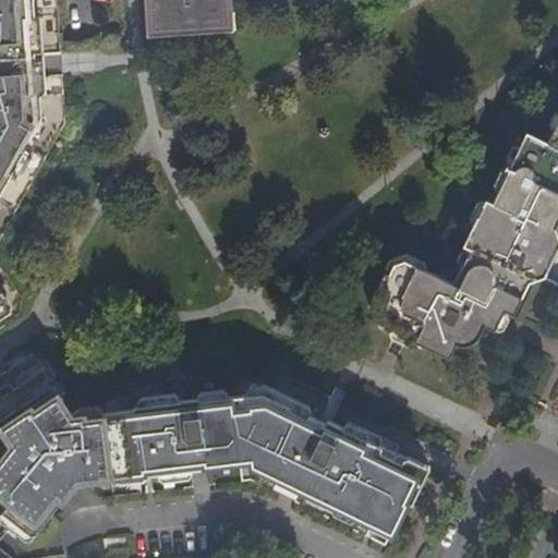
[(0,0),(0,43),(61,38),(61,34),(60,0),(0,0)]
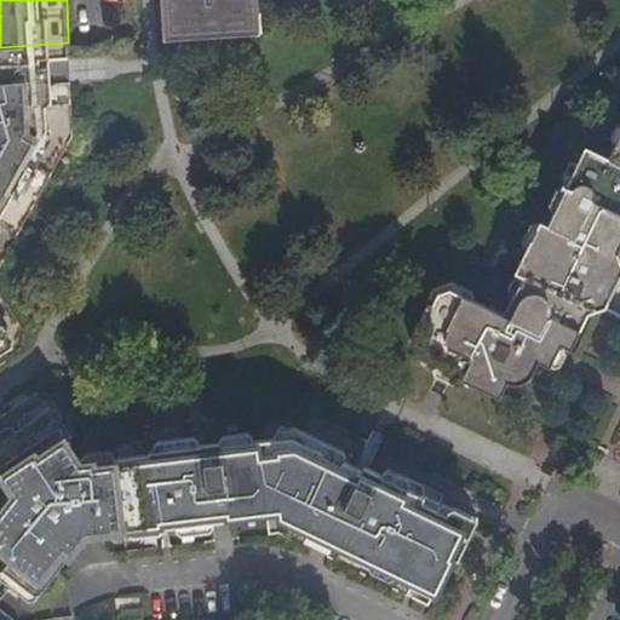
[(67,0),(68,38),(137,35),(133,0),(67,0)]
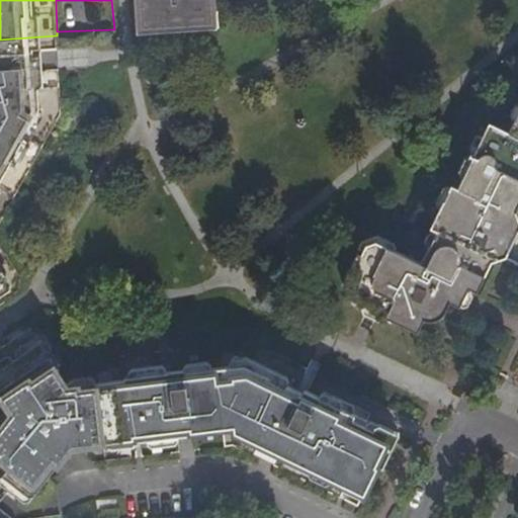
[(142,0),(145,30),(216,24),(213,0),(142,0)]
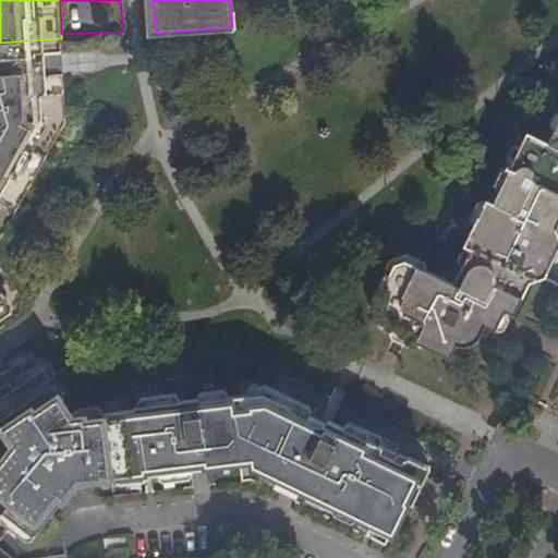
[(0,215),(15,223),(68,130),(61,38),(0,43),(0,215)]
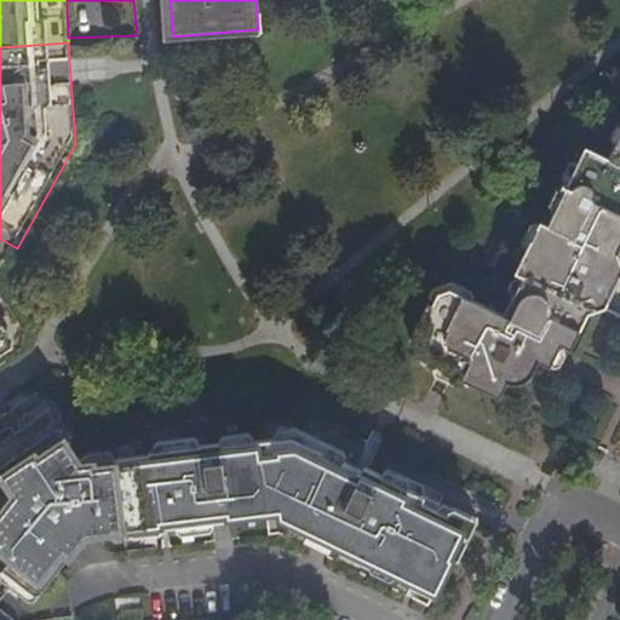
[(504,314),(472,298),(449,287),(437,291),(436,293),(434,298),(431,303),(428,302),(409,339),(415,356),(434,363),(460,377),(499,396),(506,382),(516,382),(523,379),(532,372),(538,360),(549,366),(560,343),(570,348),(595,300),(606,306),(619,275),(619,267),(612,263),(619,246),(619,130),(614,142),(608,155),(585,144),(579,158),(568,181),(566,185),(554,208),(547,223),(547,224),(539,220),(527,246),(515,270),(523,274),(521,277),(512,294),(504,314)]
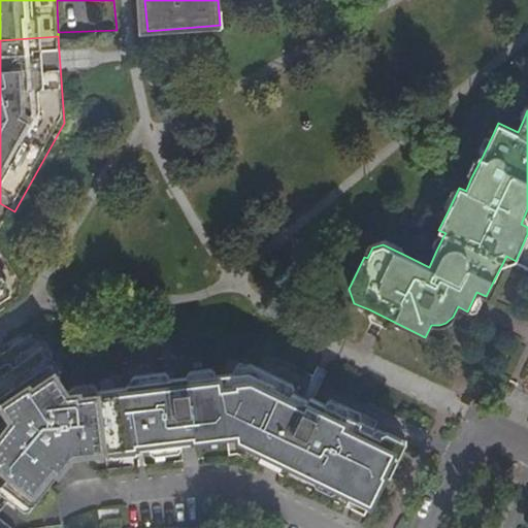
[(484,154),(493,134),(490,133),(484,135),(479,146),(481,152),(484,154)]
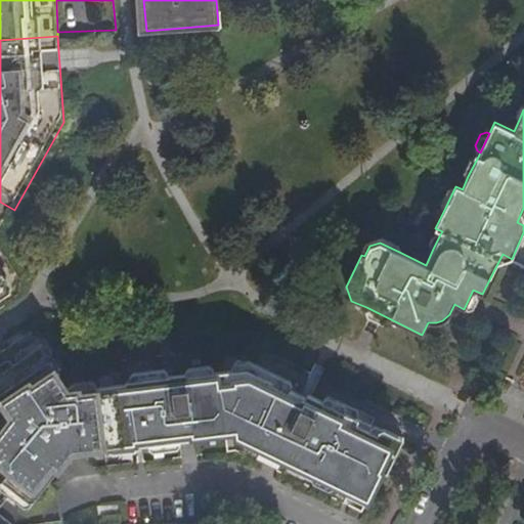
[(475,155),(474,156),(470,157),(464,170),(466,175),(468,176),(478,157),(475,155)]
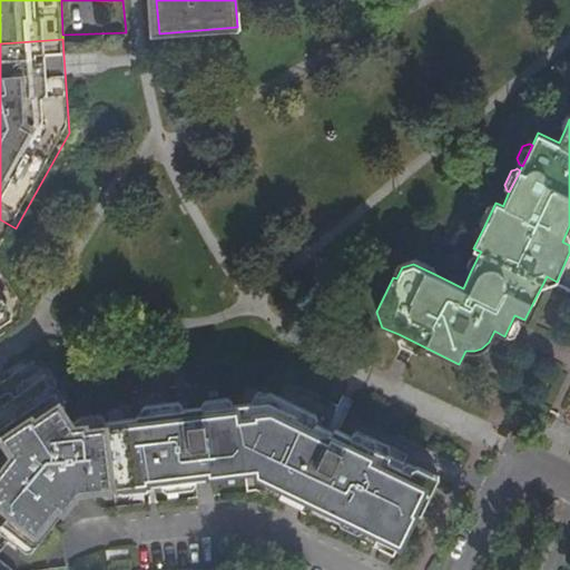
[(482,225),(484,226),(495,203),(492,202),(487,203),(480,218),(482,225)]
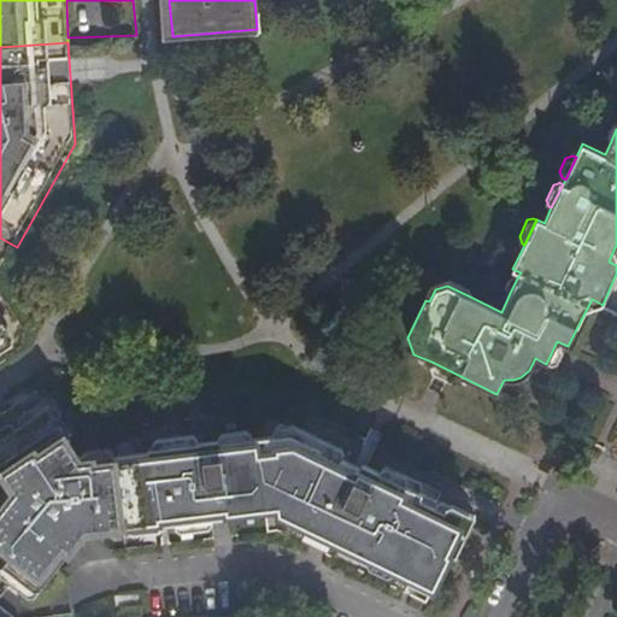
[(0,276),(17,247),(0,238),(0,366),(22,353),(25,331),(0,293),(0,276)]
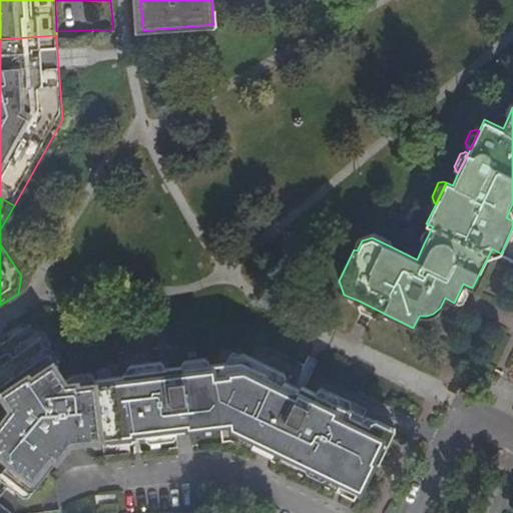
[(422,241),(424,243),(431,229),(428,227),(424,228),(420,236),(422,241)]
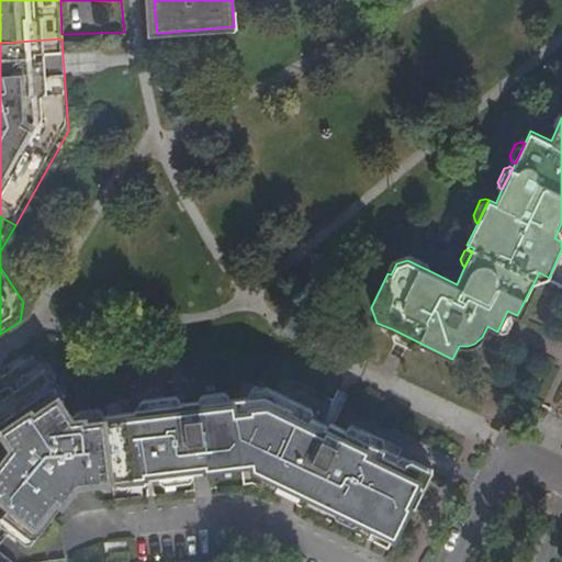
[(409,254),(391,259),(388,267),(393,269),(393,270),(395,266),(396,263),(407,260),(428,270),(429,268),(427,261),(409,254)]
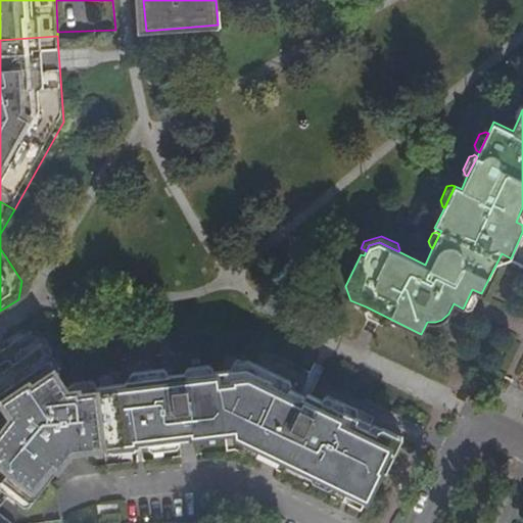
[(381,323),(384,322),(386,321),(388,318),(366,306),(364,311),(367,316),(381,323)]
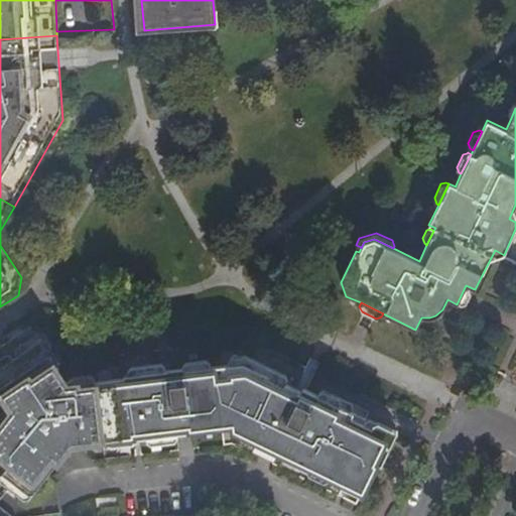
[(24,331),(6,343),(12,345),(24,337),(35,339),(48,358),(52,355),(53,349),(43,334),(24,331)]
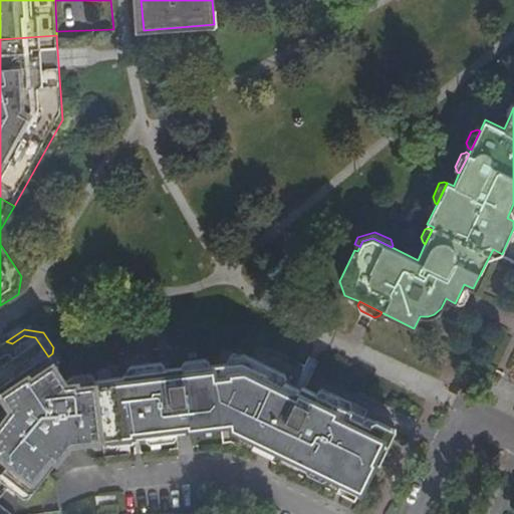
[(0,416),(7,422),(0,430),(0,500),(9,489),(22,499),(39,477),(41,475),(46,479),(67,454),(65,452),(61,450),(67,442),(71,444),(72,445),(100,442),(95,394),(94,383),(91,383),(76,387),(74,387),(69,380),(64,384),(57,375),(60,373),(59,372),(50,359),(48,356),(35,337),(24,335),(12,343),(6,341),(1,352),(0,353),(0,416)]
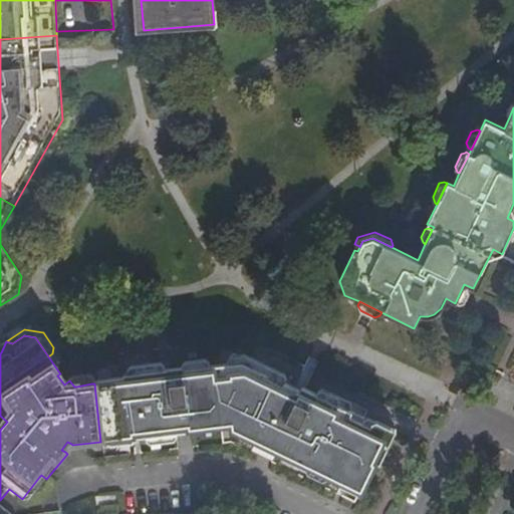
[(225,359),(226,363),(242,360),(265,372),(264,375),(282,383),(284,380),(285,378),(284,373),(244,354),(228,356),(225,359)]
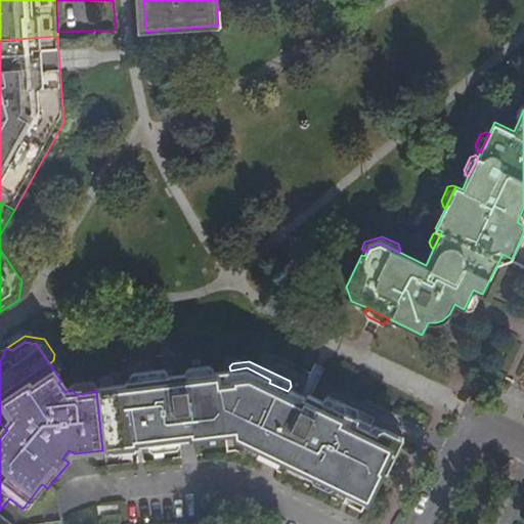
[(51,366),(60,380),(63,377),(64,372),(60,364),(54,364),(51,366)]
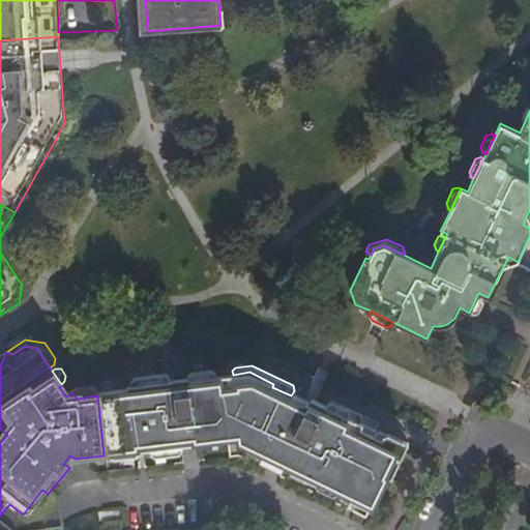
[(126,393),(116,392),(97,395),(98,406),(104,455),(110,454),(135,451),(136,455),(150,453),(181,449),(184,449),(183,445),(228,440),(227,434),(238,433),(239,439),(240,447),(263,458),(270,461),(272,457),(286,464),(284,467),(302,476),(336,492),(371,508),(385,478),(382,477),(387,464),(398,442),(388,438),(375,432),(325,408),(293,392),(291,395),(272,387),(273,384),(249,372),(233,375),(212,377),(186,381),(186,378),(168,380),(129,387),(124,386),(126,393)]
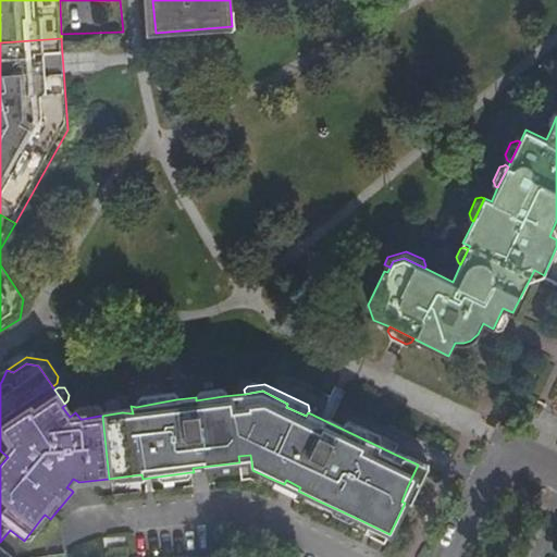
[(198,393),(196,397),(196,400),(223,396),(223,394),(221,391),(198,393)]
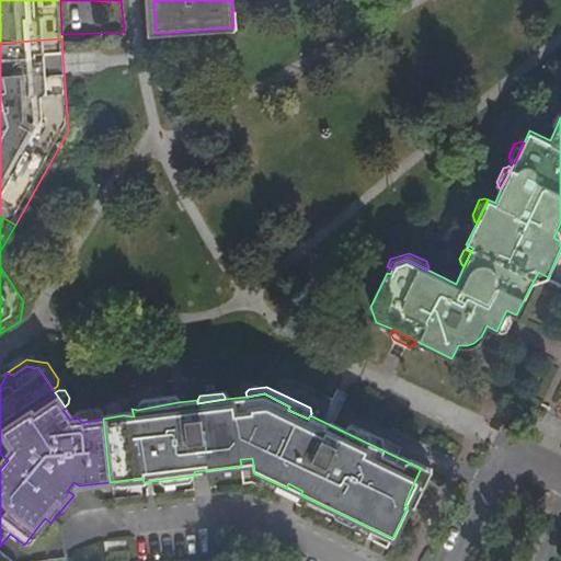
[(172,396),(146,400),(137,405),(137,410),(178,402),(176,398),(172,396)]
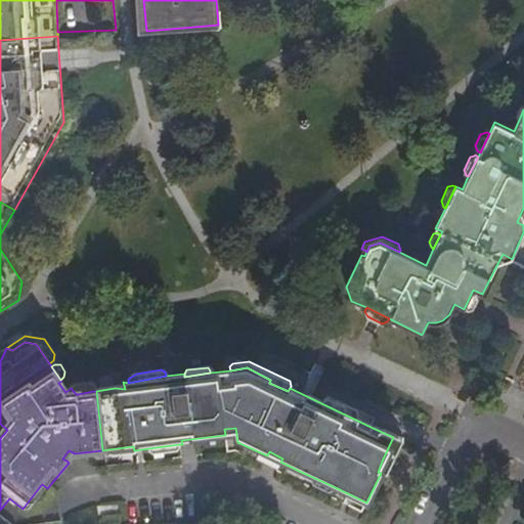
[(78,394),(93,391),(92,388),(88,385),(71,388),(76,394),(78,394)]
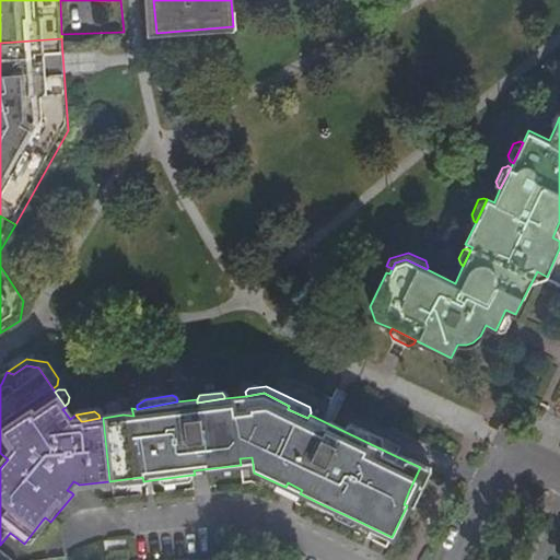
[(345,428),(343,431),(396,456),(399,448),(350,426),(345,428)]
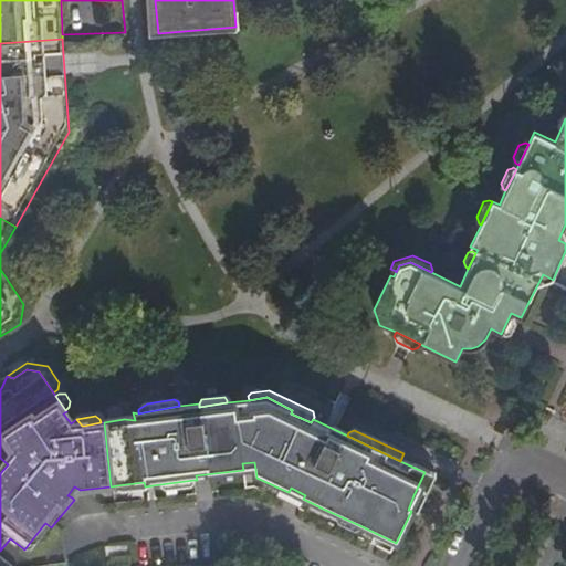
[(416,467),(415,468),(425,472),(413,495),(419,499),(425,495),(435,475),(416,467)]
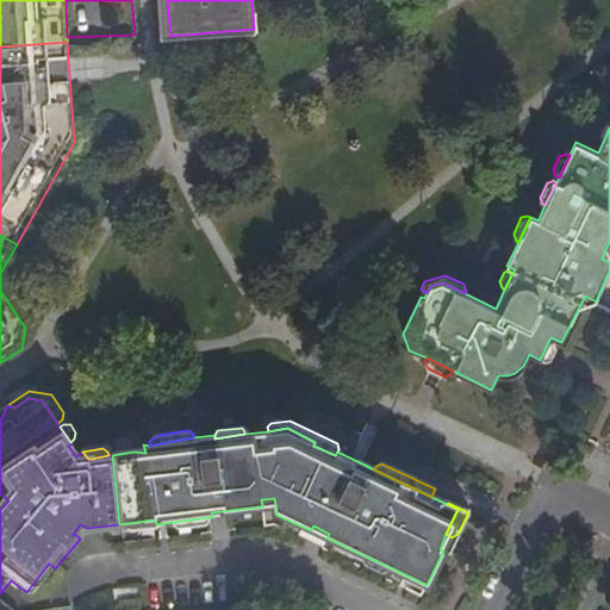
[(209,517),(173,522),(174,528),(178,531),(206,528),(210,524),(209,517)]
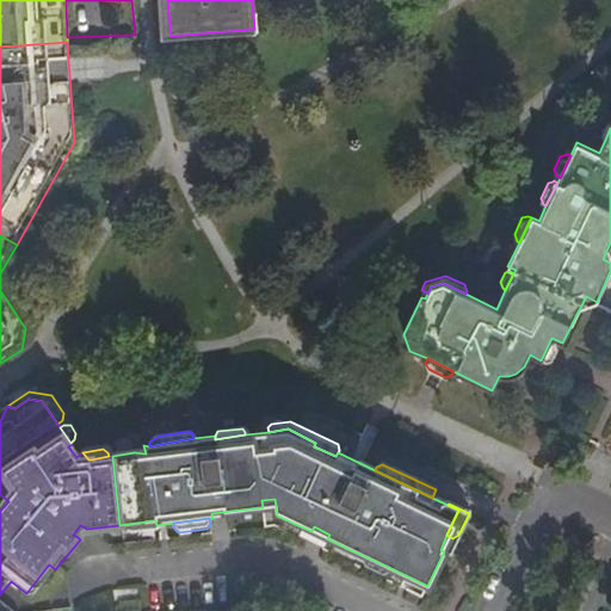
[(155,520),(127,524),(128,530),(130,532),(133,534),(156,530),(156,525),(155,520)]
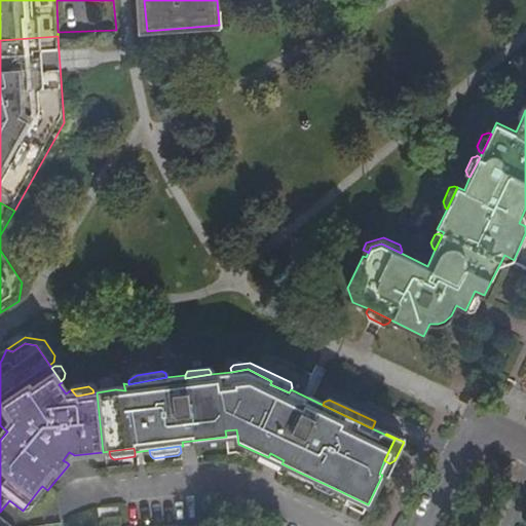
[(67,462),(73,454),(69,452),(63,460),(67,462)]
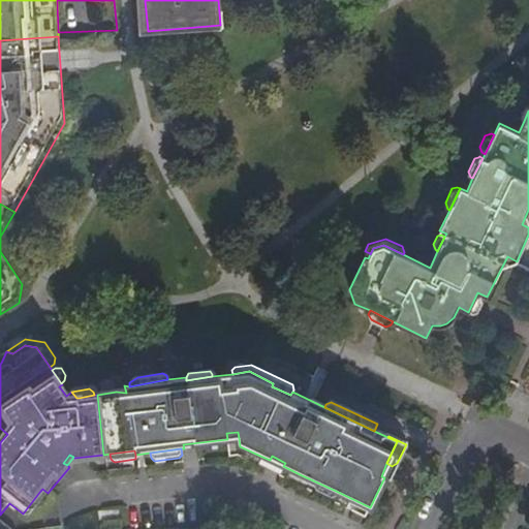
[(280,471),(283,466),(285,463),(272,456),(270,460),(262,457),(259,461),(259,465),(275,472),(280,471)]
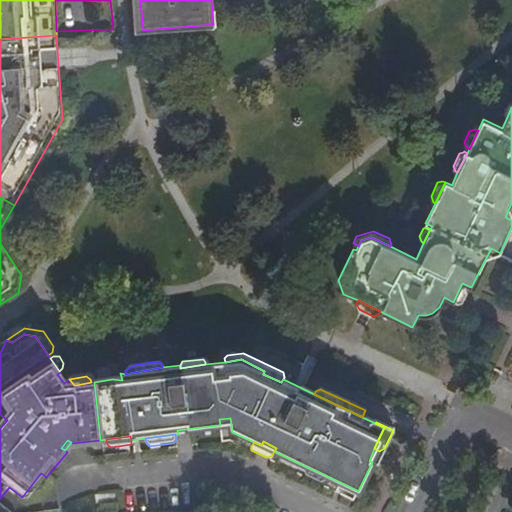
[(322,481),(325,475),(292,460),(290,465),(291,468),(293,470),(319,482),(322,481)]
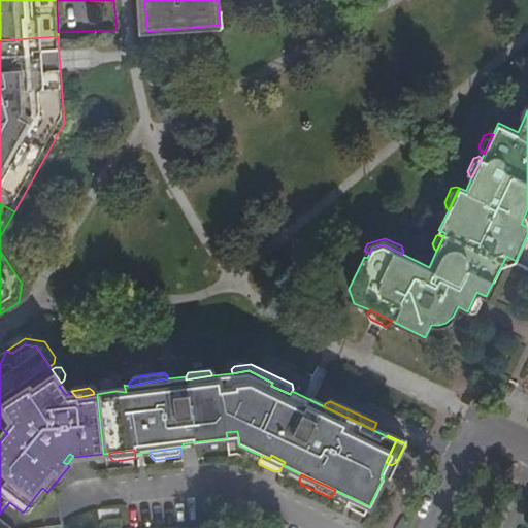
[(43,493),(40,490),(23,513),(25,515),(32,515),(44,498),(43,493)]
